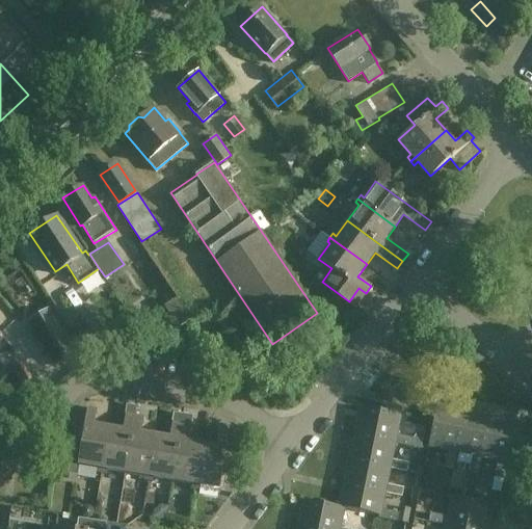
[(176,296),(163,305),(179,326),(190,317),(176,296)]
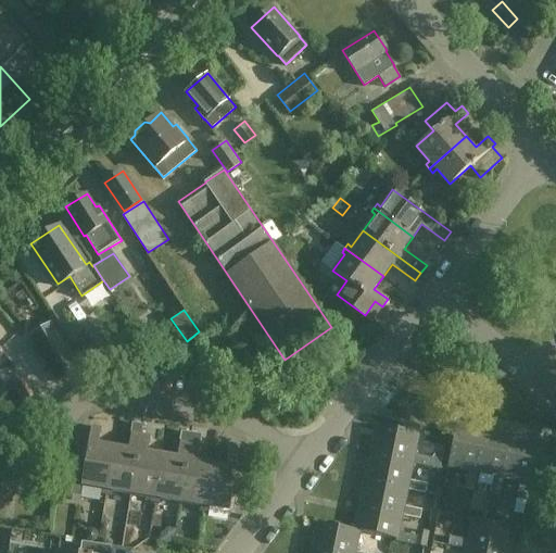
[(28,336),(57,380),(78,366),(50,322),(28,336)]
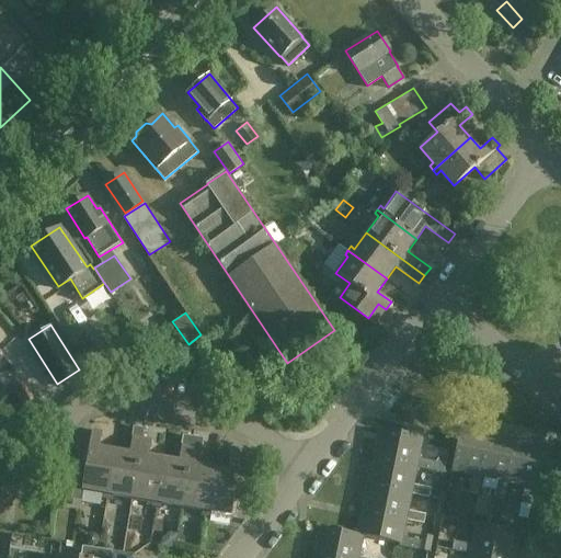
[(79,338),(98,367),(113,357),(93,328),(79,338)]
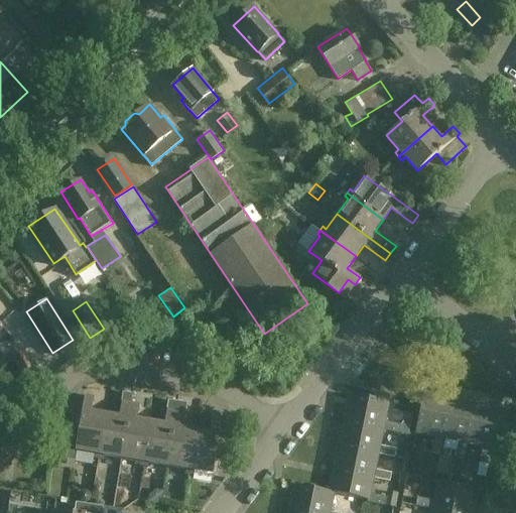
[(20,348),(12,353),(14,356),(13,357),(22,372),(33,365),(24,350),(22,351),(20,348)]
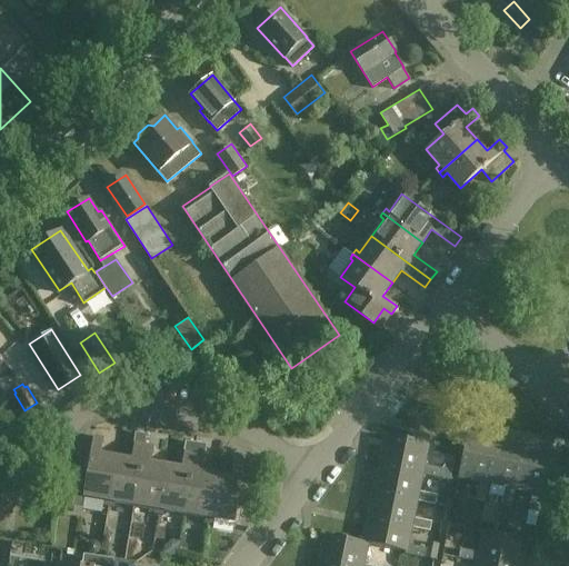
[(133,442),(135,442),(132,459),(117,456),(108,505),(113,505),(115,500),(133,504),(145,443),(146,433),(136,432),(133,442)]
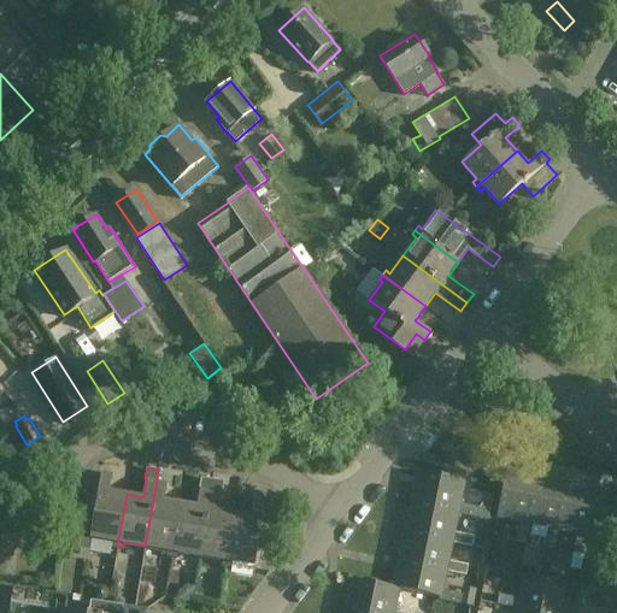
[(526,541),(529,522),(526,522),(536,473),(506,467),(497,516),(519,520),(516,540),(526,541)]
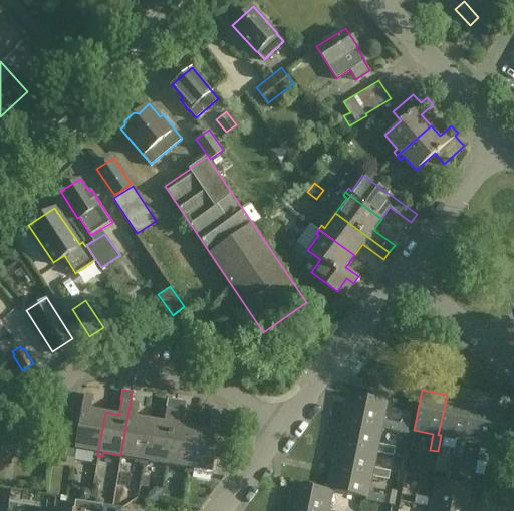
[(94,451),(93,455),(97,456),(105,412),(91,410),(94,394),(84,392),(78,430),(62,427),(57,455),(74,458),(75,448),(94,451)]
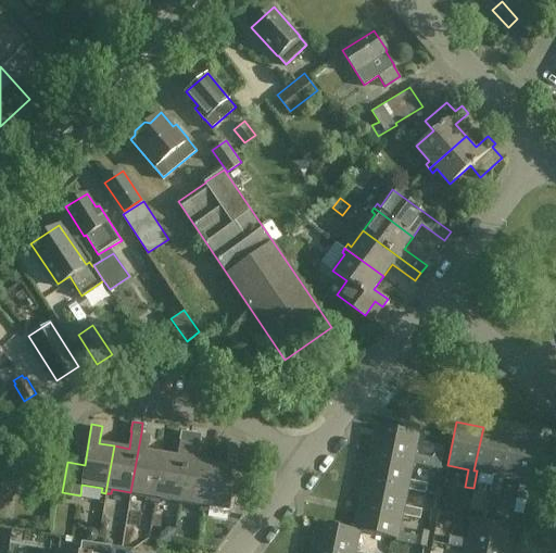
[(371,450),(414,459),(413,462),(430,465),(432,457),(415,453),(419,432),(377,424),(371,450)]
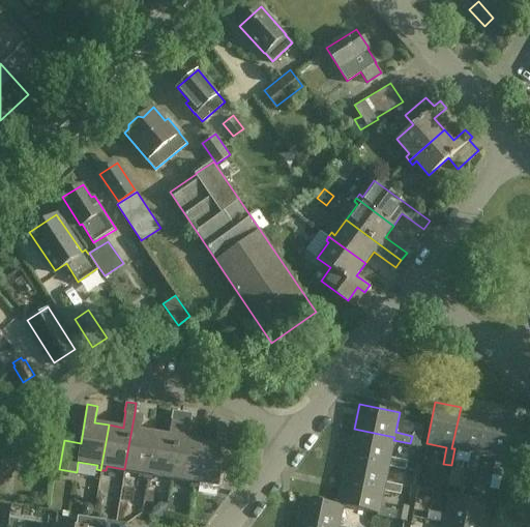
[(461,407),(451,448),(454,448),(471,451),(468,468),(476,470),(479,454),(477,454),(486,412),(461,407)]
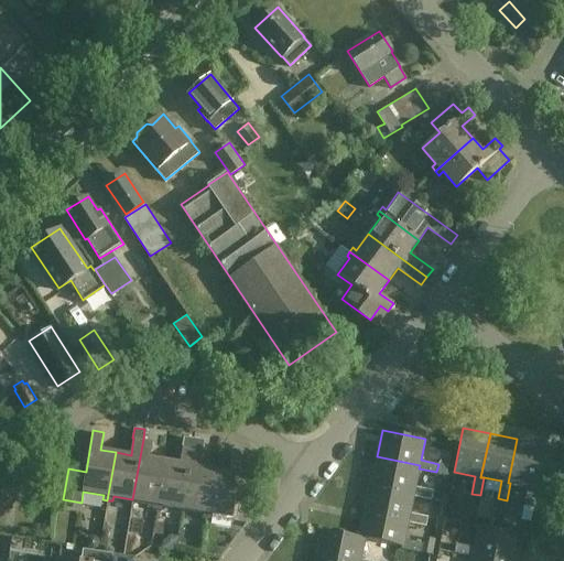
[(163,505),(183,508),(194,438),(185,437),(180,463),(165,461),(158,508),(162,509),(163,505)]
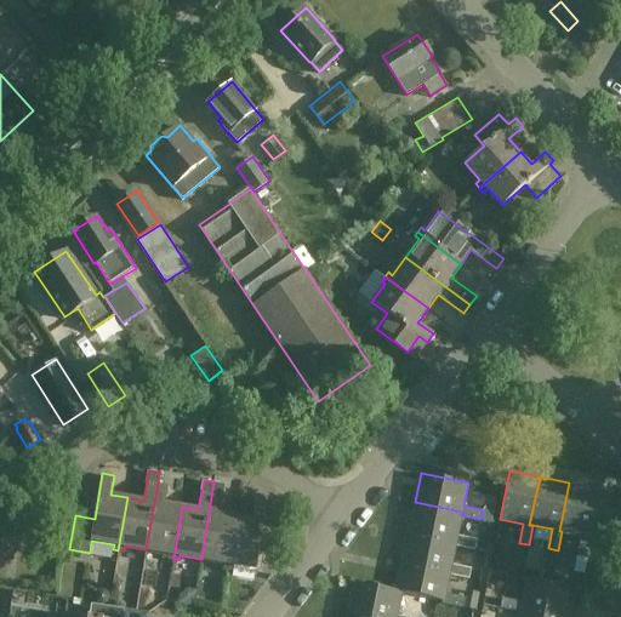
[(224,484),(214,481),(201,559),(223,563),(222,567),(228,569),(237,515),(220,513),(224,484)]
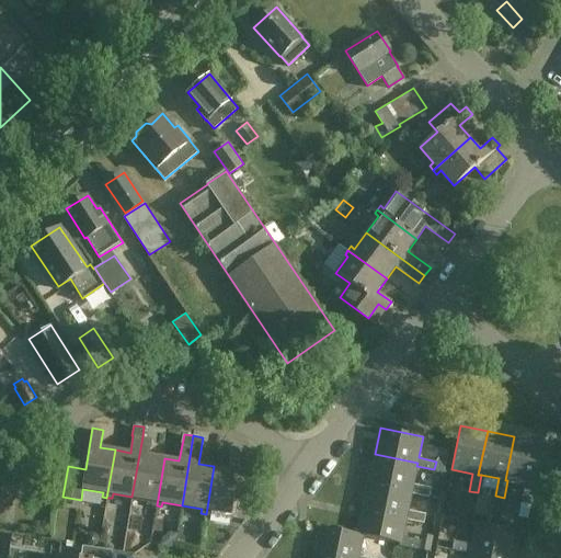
[(151,504),(157,505),(164,458),(149,455),(151,439),(142,436),(132,497),(152,500),(151,504)]
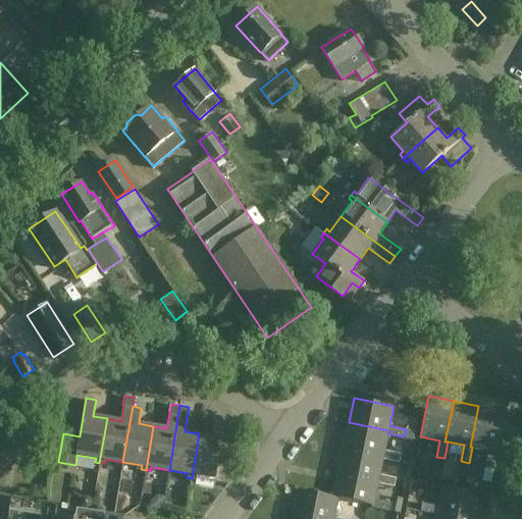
[(493,468),(497,452),(494,452),(503,411),(478,406),(470,447),(472,447),(488,451),(485,466),(493,468)]
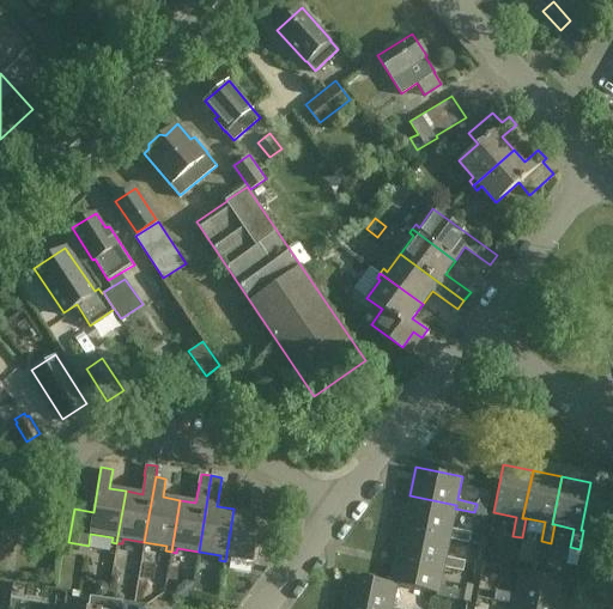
[(612,487),(590,482),(581,530),(583,530),(602,535),(598,553),(608,555),(612,535),(610,534),(612,517),(612,487)]
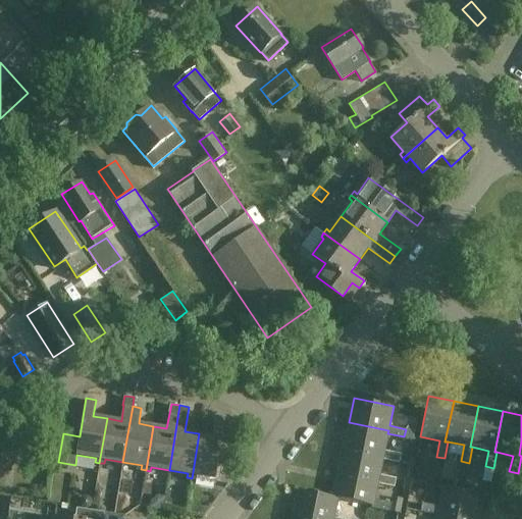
[(212,435),(199,433),(192,478),(196,479),(197,474),(215,477),(218,462),(229,464),(235,439),(222,437),(224,421),(215,420),(212,435)]
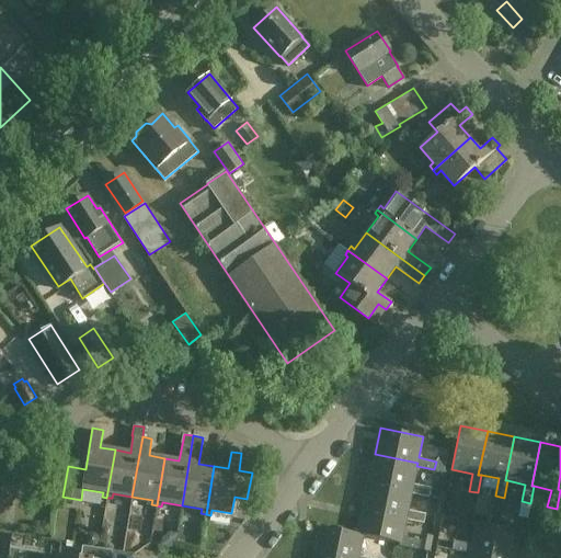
[(412,489),(411,492),(428,496),(431,487),(413,484),(416,466),(418,463),(375,454),(369,480),(412,489)]
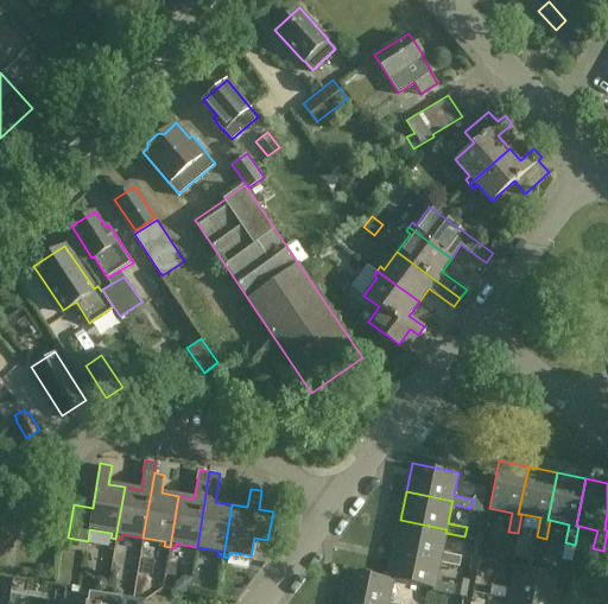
[(483,501),(473,500),(470,508),(481,510),(483,501)]
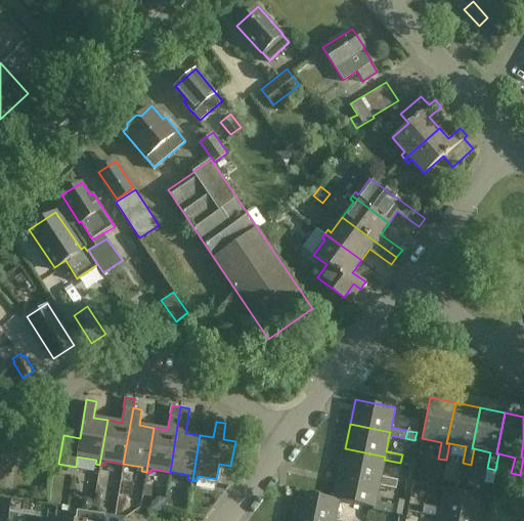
[(340,473),(380,481),(379,484),(395,487),(397,479),(381,476),(384,460),(385,457),(345,448),(340,473)]
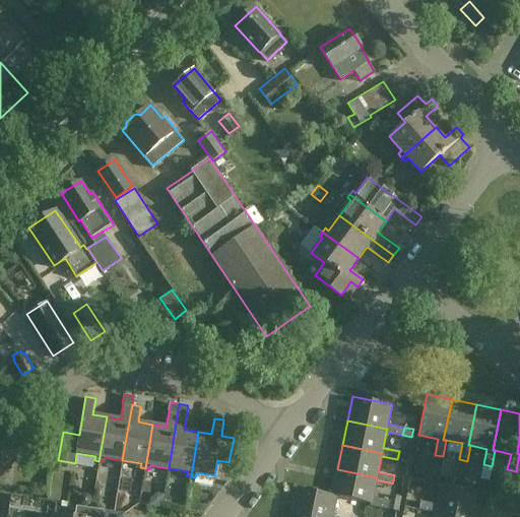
[(331,494),(336,495),(370,502),(370,504),(387,508),(389,500),(373,497),(376,480),(377,477),(337,469),(331,494)]
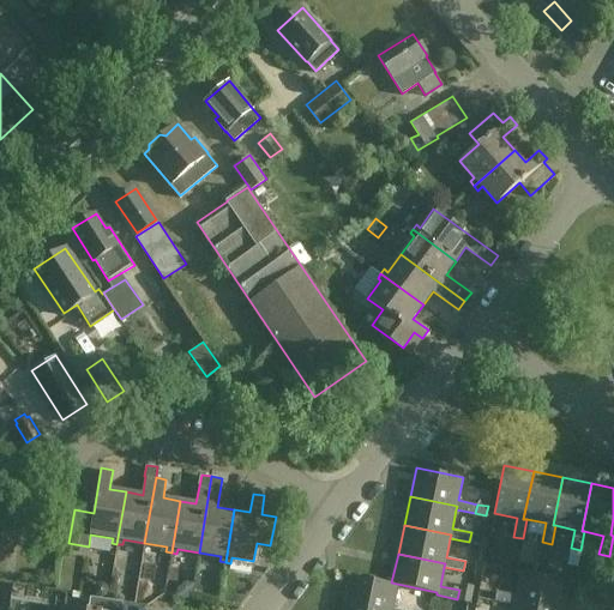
[(513,604),(515,601),(563,609),(569,581),(521,572),(516,595),(497,590),(494,599),(513,604)]
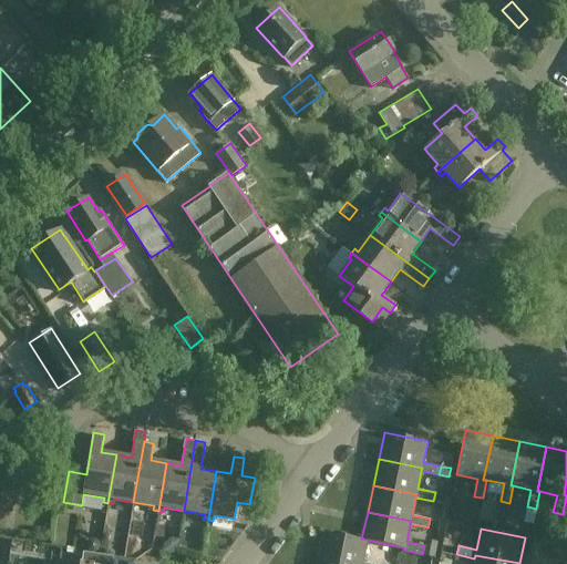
[(361,540),(323,531),(318,559),(346,563),(375,563),(362,561),(367,540),(361,539),(361,540)]
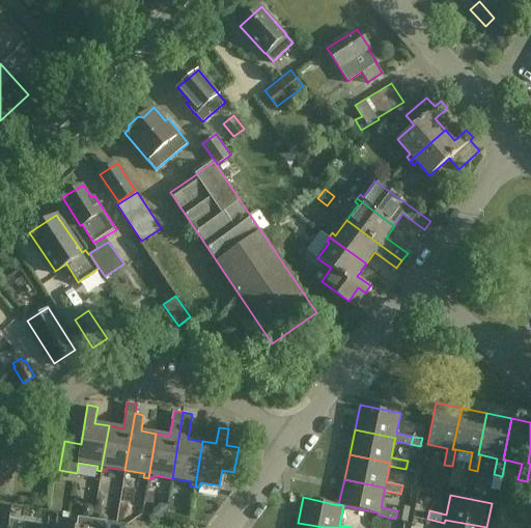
[(105,527),(106,521),(78,517),(76,527),(54,525),(53,527),(105,527)]
